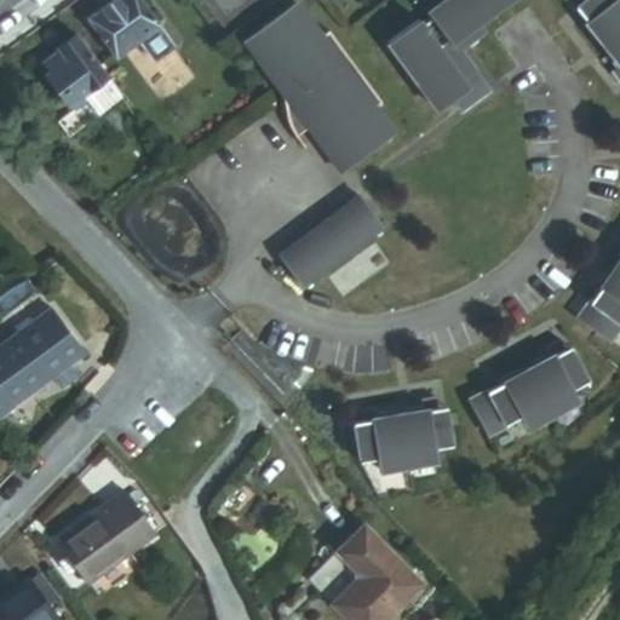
[(109,0),(87,17),(115,53),(138,36),(158,23),(160,21),(144,0),(109,0)]
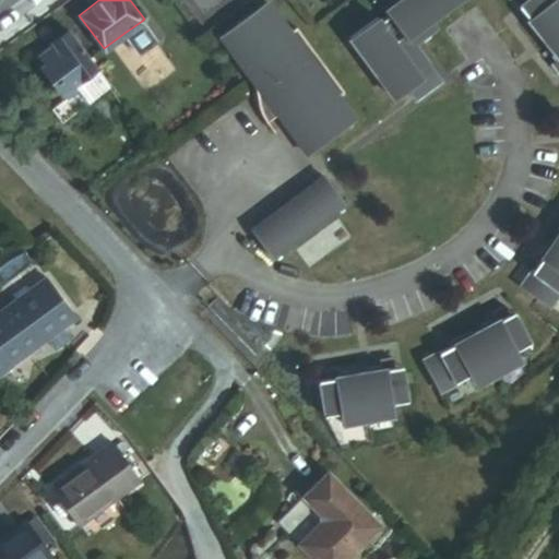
[(258,18),(274,7),(269,0),(264,0),(252,10),(258,18)]
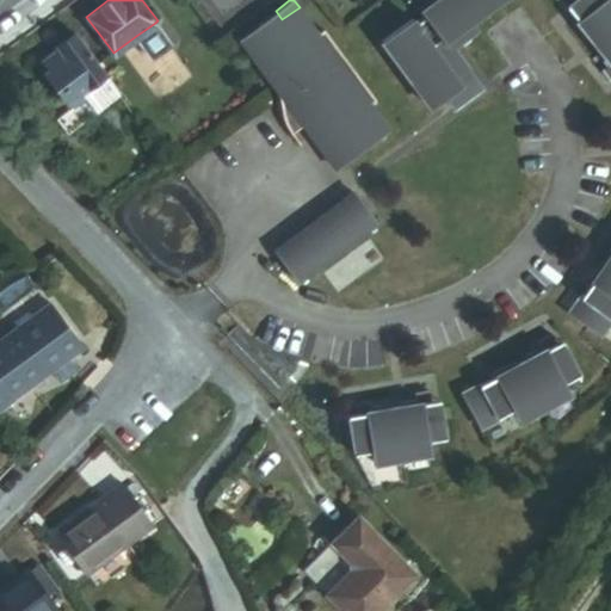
[(482,12),(498,0),(434,0),(439,6),(429,13),(425,7),(395,30),(444,97),(457,86),(466,98),(494,75),(479,55),(467,63),(448,38),(450,36),(442,25),(448,20),(456,31),(482,12)]
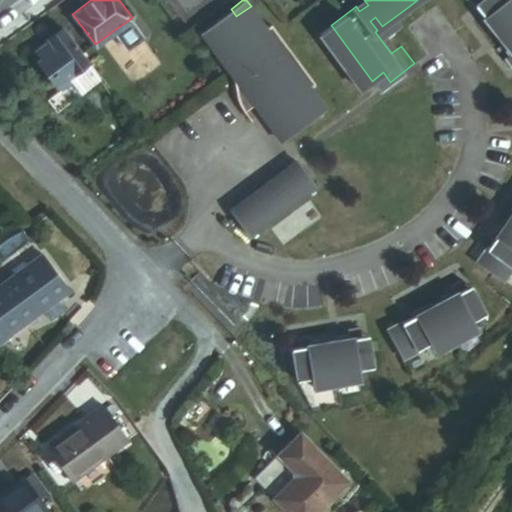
[(511,0),(464,0),(471,8),(476,4),(481,11),(477,15),(474,18),(488,35),(491,32),(499,42),(496,45),(504,55),(500,59),(508,68),(511,65),(511,0)]
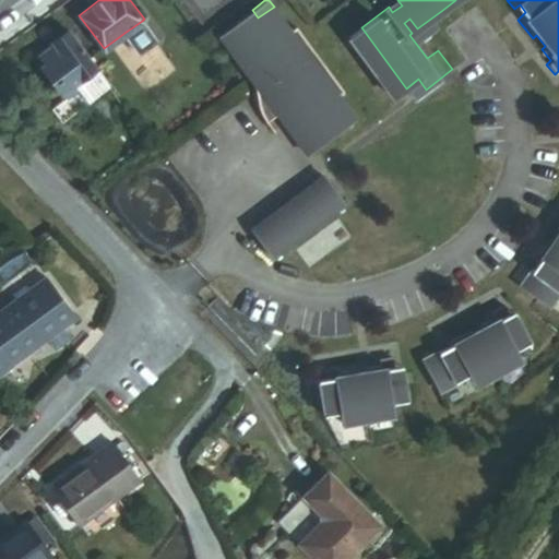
[(525,12),(520,4),(514,9),(521,16),(525,12)]
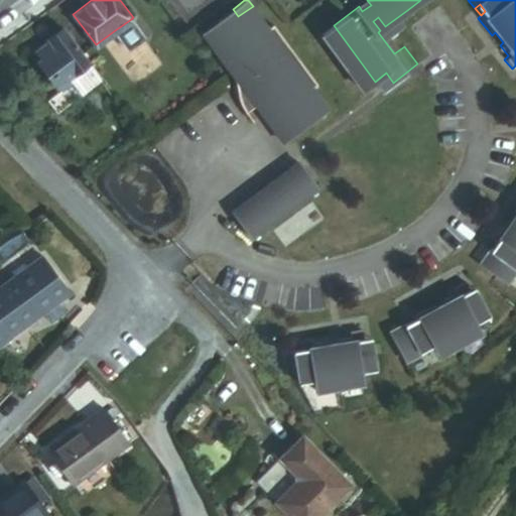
[(317,82),(274,22),(268,26),(253,6),(238,16),(233,9),(219,19),(224,26),(210,37),(221,53),(223,51),(234,67),(230,70),(236,81),(239,99),(244,108),(247,111),(258,104),(284,140),(329,108),(312,86),(317,82)]
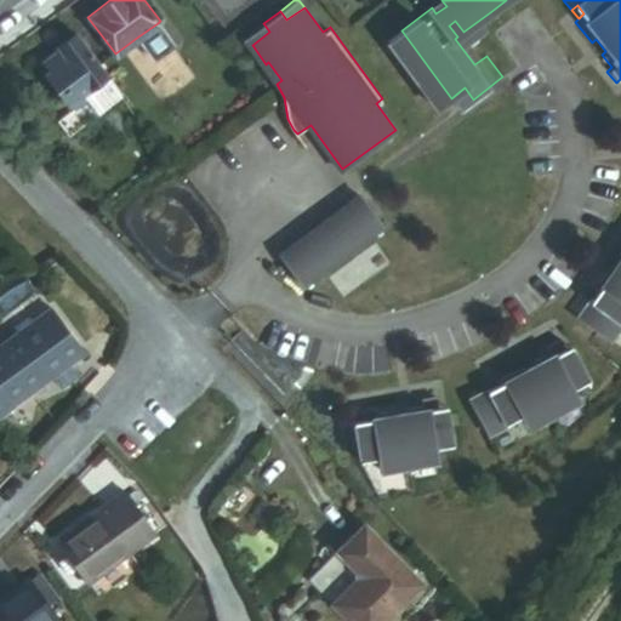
[(473,38),(496,20),(490,12),(463,32),(455,21),(449,26),(457,36),(455,39),(474,64),(486,56),(473,38)]
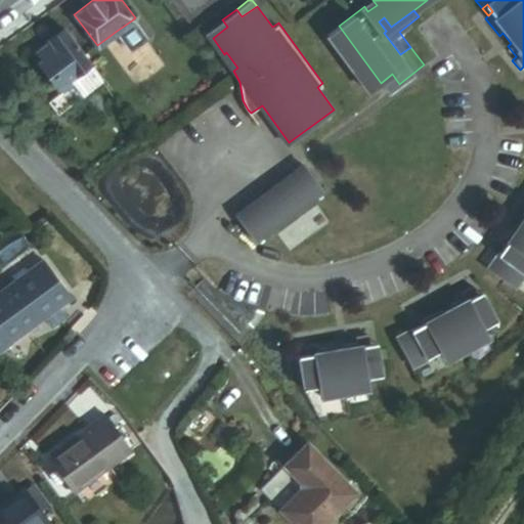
[(149,42),(133,19),(117,31),(134,53),(149,42)]
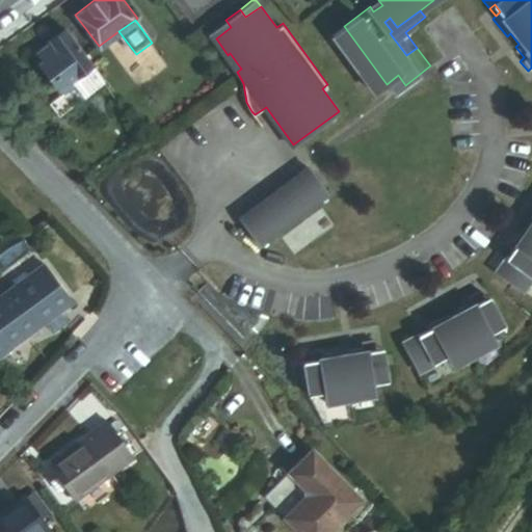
[(216,38),(231,27),(225,20),(210,31),(216,38)]
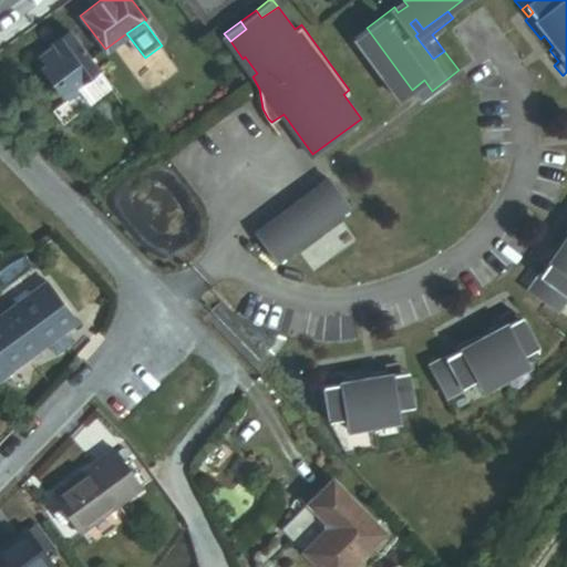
[(59,132),(110,94),(64,35),(48,50),(49,51),(34,62),(41,70),(34,76),(61,109),(48,119),(59,132)]
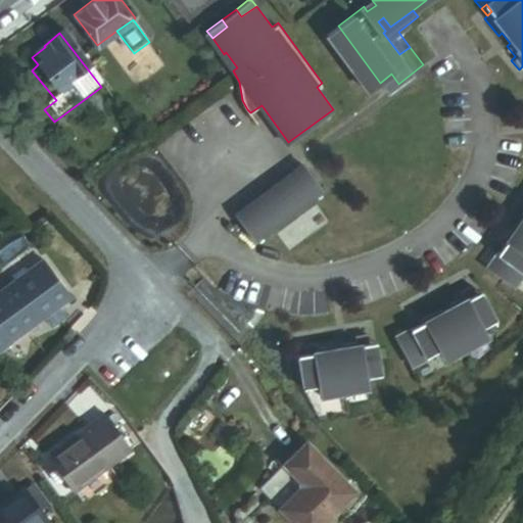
[(271,233),(338,184),(320,157),(251,207),(271,233)]
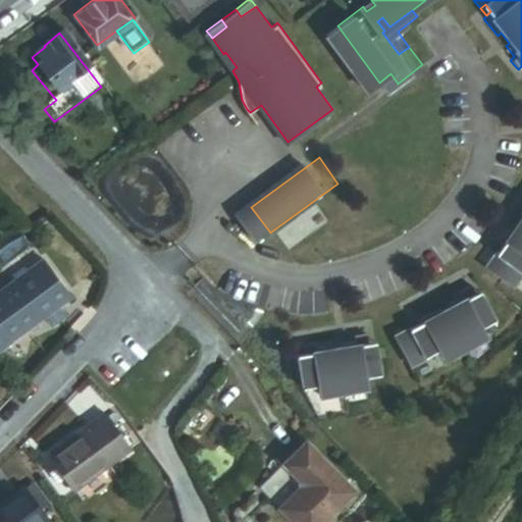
[(521,218),(518,224),(515,221),(501,240),(505,242),(509,245),(504,252),(500,250),(489,264),(515,282),(521,272),(521,218)]
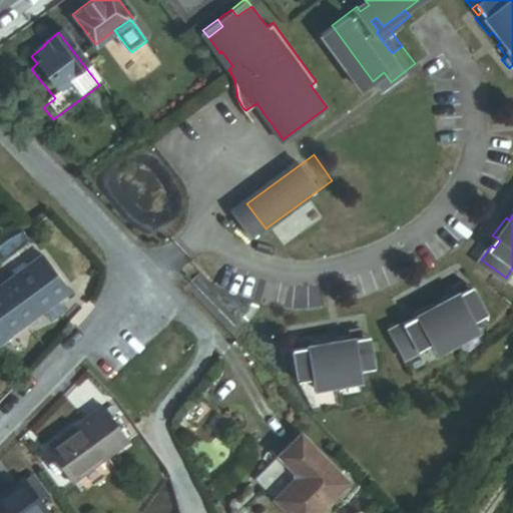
[(495,247),(500,240),(496,237),(491,245),(495,247)]
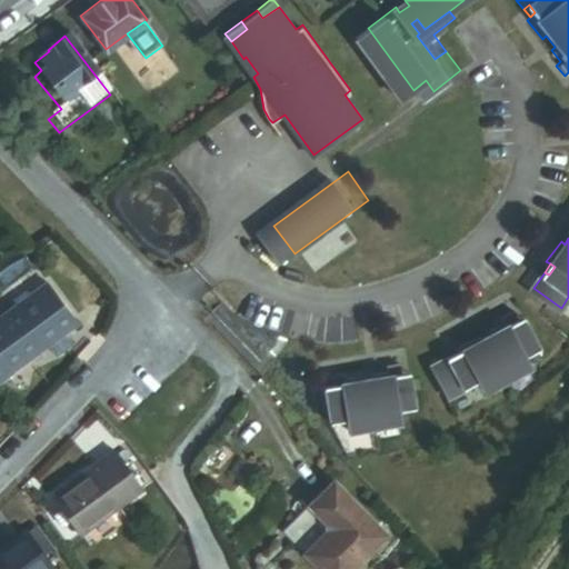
[(0,321),(0,335),(23,368),(92,318),(61,277),(0,321)]
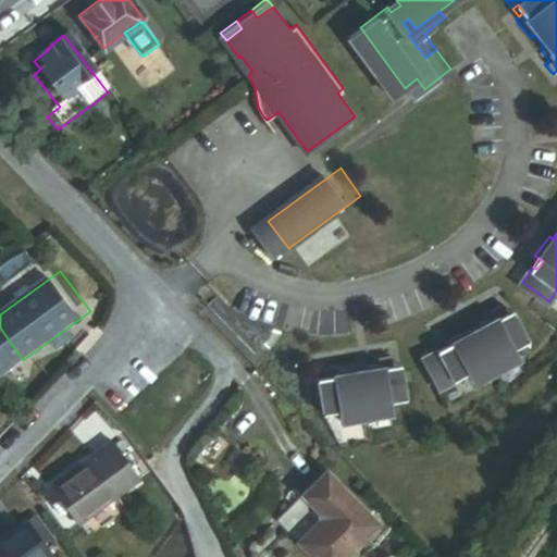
[(517,363),(511,355),(527,346),(514,323),(507,327),(504,320),(499,311),(487,318),(491,323),(477,330),(479,333),(467,339),(465,336),(443,347),(445,350),(448,357),(440,361),(436,356),(420,363),(435,394),(467,378),(471,387),(517,363)]
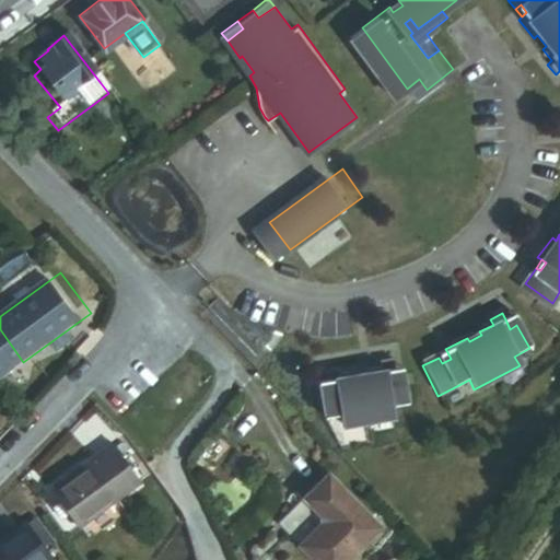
[(516,325),(513,318),(506,322),(510,329),(516,325)]
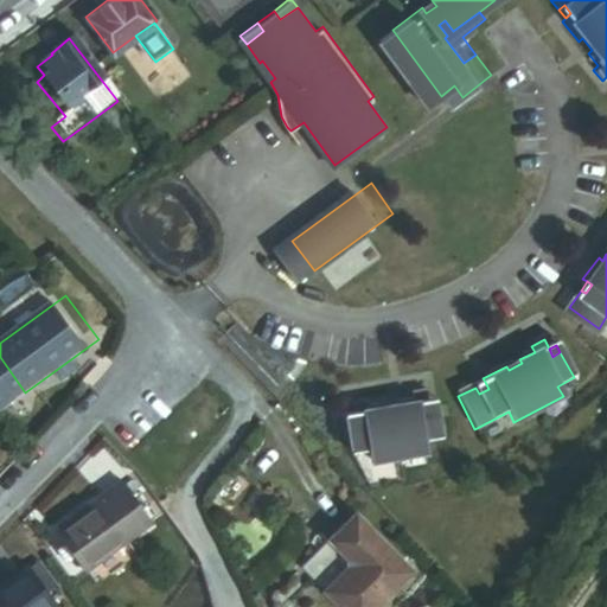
[(489,389),(485,382),(475,388),(479,394),(489,389)]
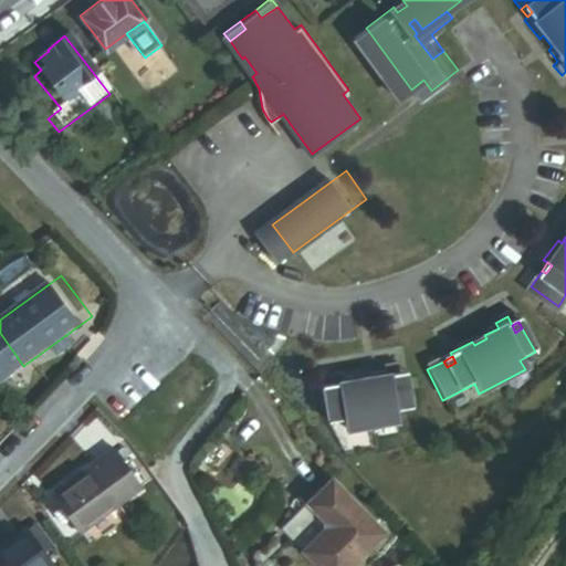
[(412,409),(408,381),(400,383),(399,375),(397,365),(385,367),(386,373),(370,376),(371,379),(357,383),(357,377),(342,380),(342,375),(328,376),(329,387),(332,395),(323,396),(327,423),(344,420),(347,435),(398,426),(396,411),(412,409)]
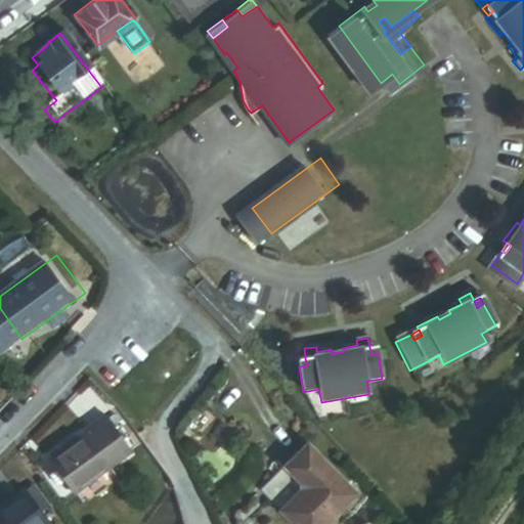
[(82,488),(132,450),(110,422),(96,431),(92,426),(55,453),(82,488)]
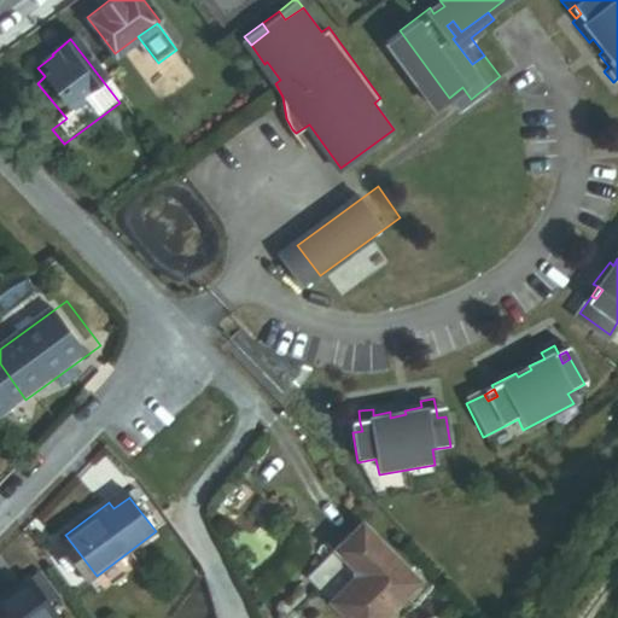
[(386,617),(424,584),(369,524),(343,549),(369,579),(344,601),(359,617),(386,617)]
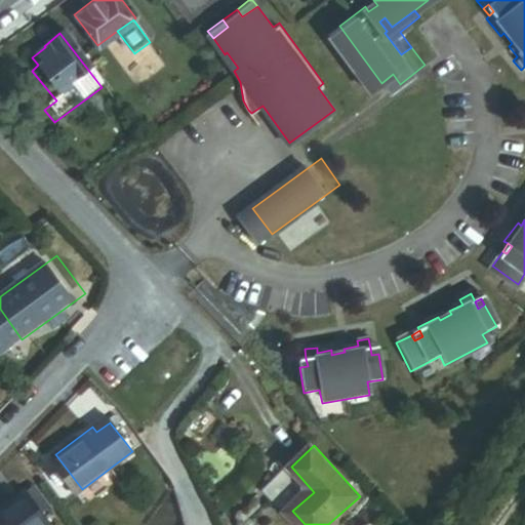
[(37,524),(46,519),(24,488),(0,506),(0,524),(37,524)]
